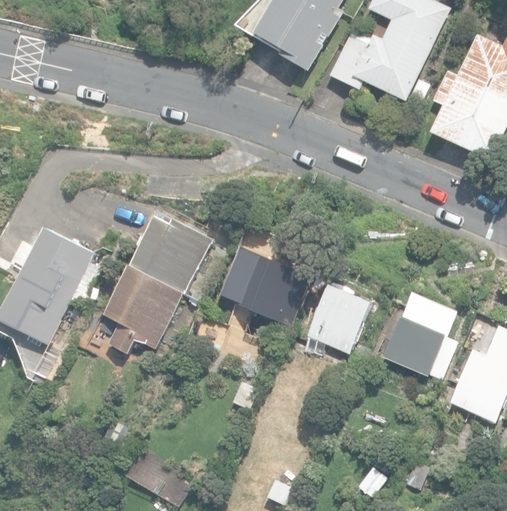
[(275,53),(308,72),(344,10),(339,7),(342,0),(272,0),(254,32),(279,47),(275,53)]
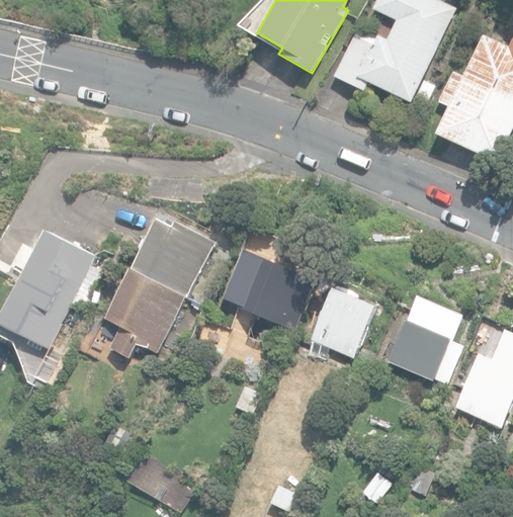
[(367,80),(410,101),(414,94),(425,99),(432,85),(420,80),(456,7),(441,0),(375,0),(371,9),(394,20),(386,37),(375,32),(372,39),(354,30),(332,76),(362,90),(367,80)]
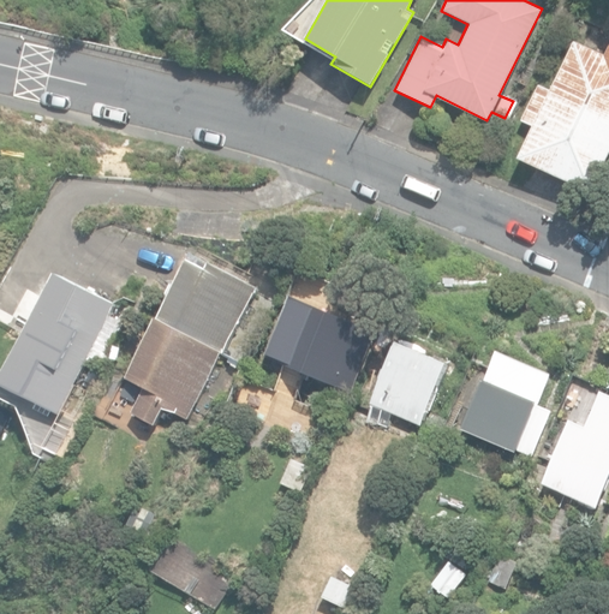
[(518,159),(590,192),(608,150),(608,39),(602,54),(571,40),(548,89),(535,83),(517,121),(532,129),(518,159)]
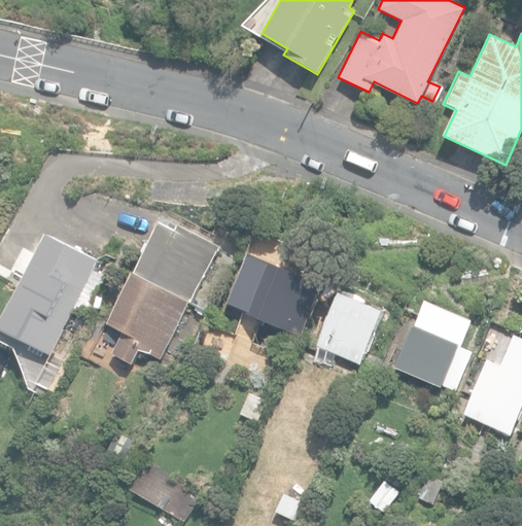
[(107,365),(122,374),(128,362),(131,364),(139,350),(142,352),(143,350),(158,358),(188,301),(219,247),(179,224),(175,231),(161,223),(133,272),(106,323),(120,331),(109,352),(113,354),(107,365)]
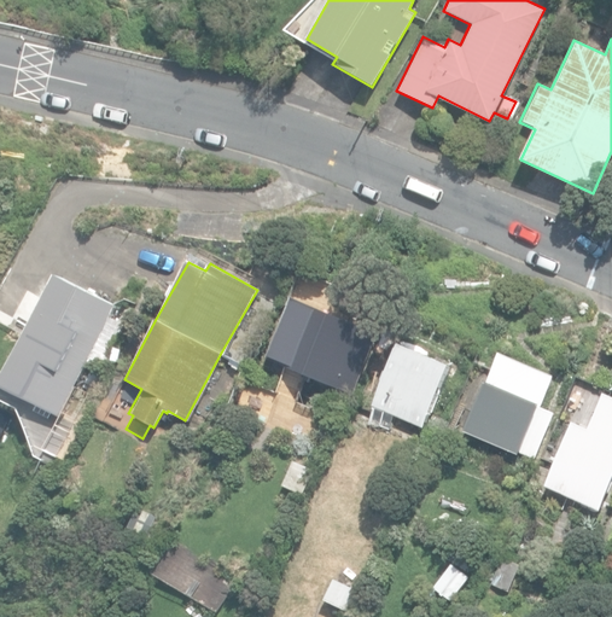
[(0,386),(57,417),(115,307),(57,275),(0,380),(0,386)]
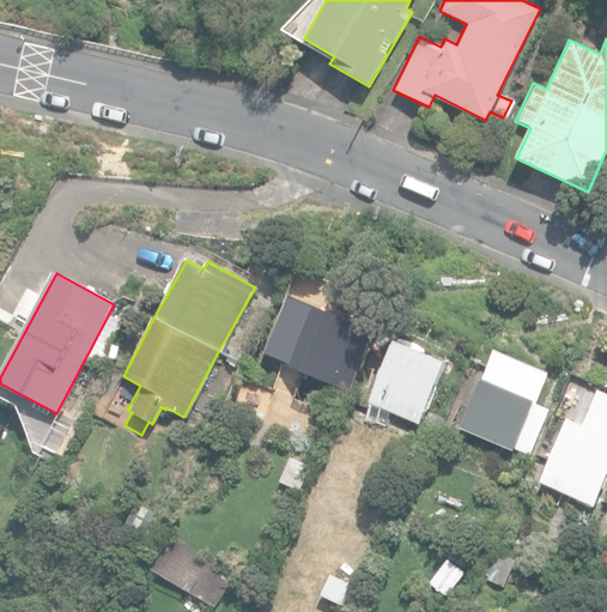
[(265,353),(346,391),(371,337),(290,300),(265,353)]
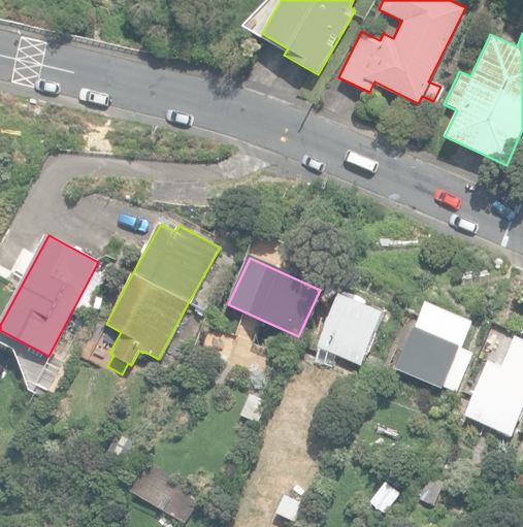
[(318,347),(361,365),(383,311),(339,294),(318,347)]
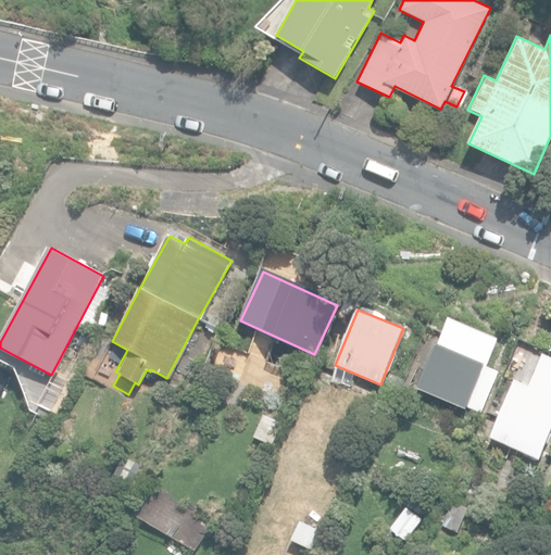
[(418,387),(478,414),(498,370),(486,365),(497,340),(447,317),(434,347),(436,348),(418,387)]
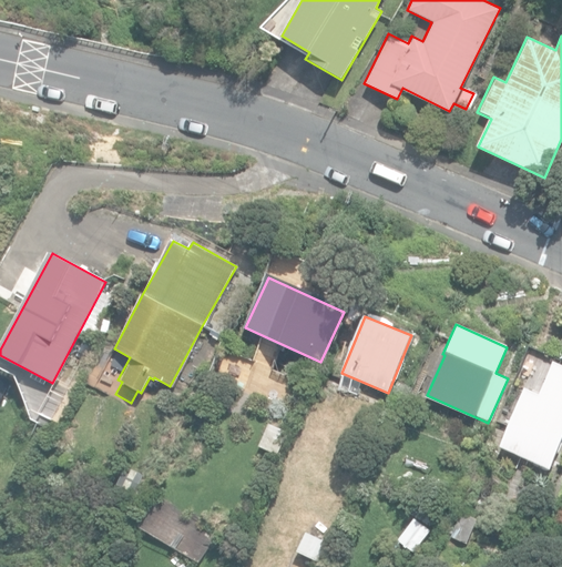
[(206,327),(195,346),(213,357),(224,337),(206,327)]
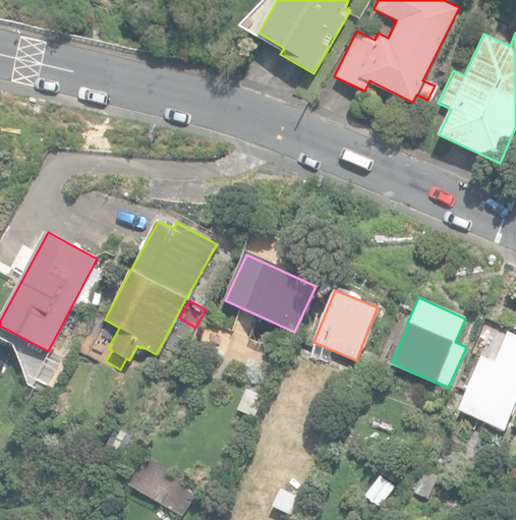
[(458,410),(504,430),(515,402),(515,334),(509,331),(496,360),(483,354),(458,410)]
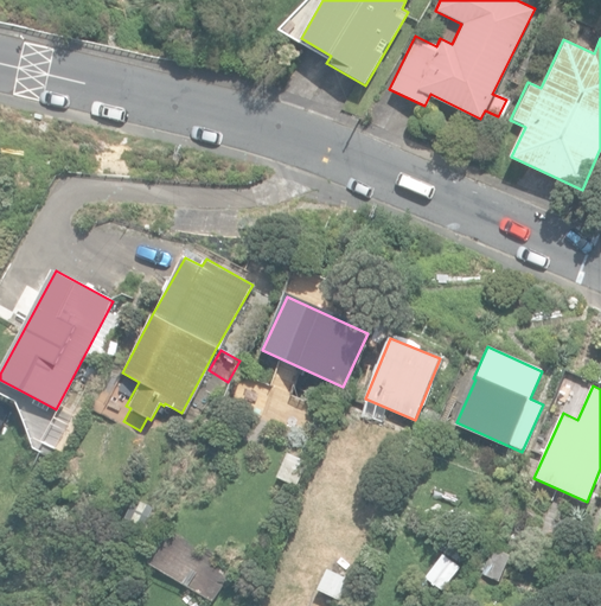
[(279,471),(295,479),(305,460),(288,452),(279,471)]
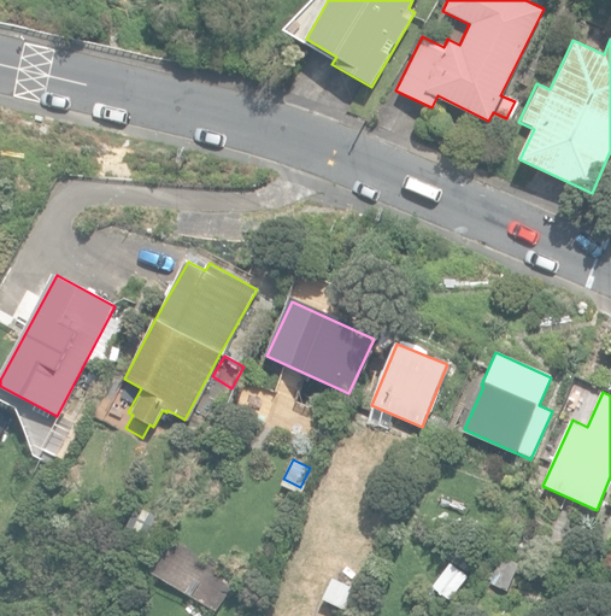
[(164,545),(148,572),(211,609),(227,582),(174,538),(164,545)]
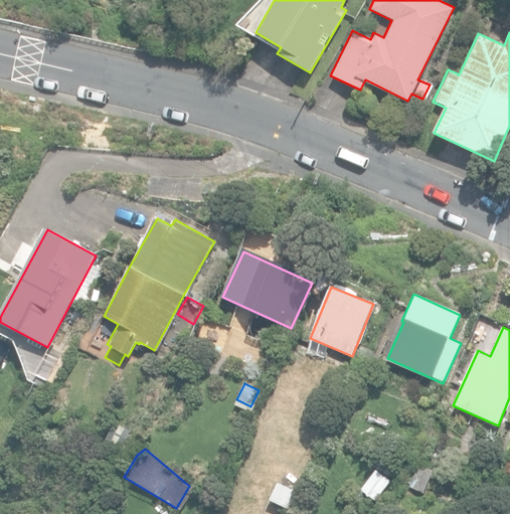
[(407,485),(420,492),(432,470),(418,463),(407,485)]
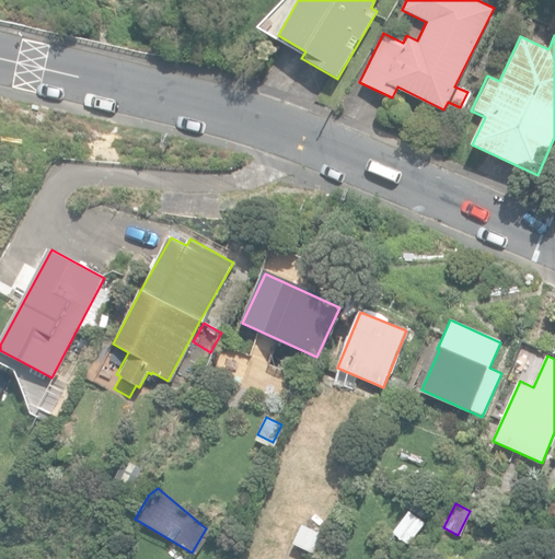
[(405,545),(421,523),(405,511),(389,532),(405,545)]
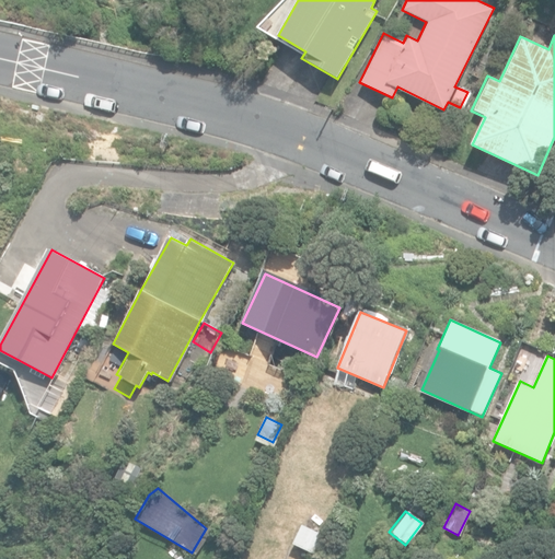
[(291,543),(316,554),(324,536),(300,524),(291,543)]
